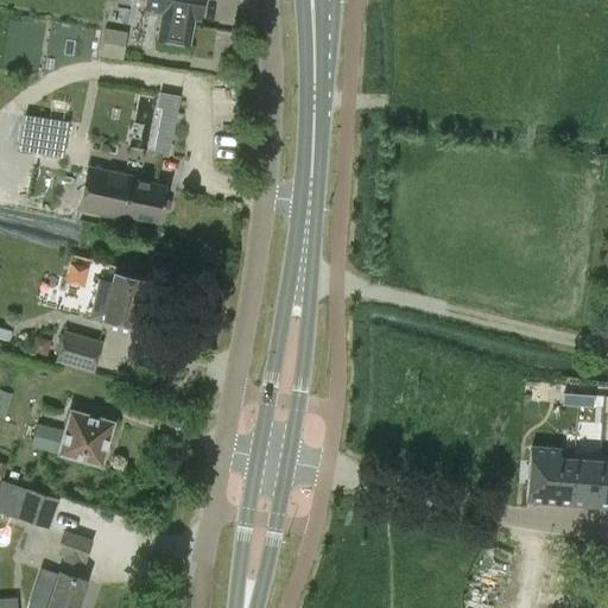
[(194,21),(200,21),(201,23),(204,0),(137,0),(146,1),(145,13),(162,16),(157,40),(189,46),(194,21)]
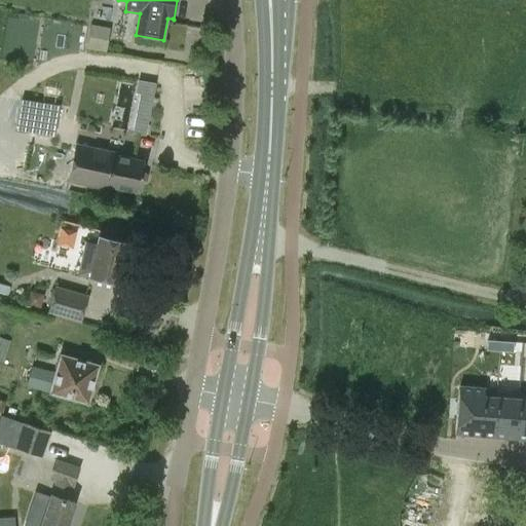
[(94,24),(90,47),(110,49),(112,25),(94,24)]
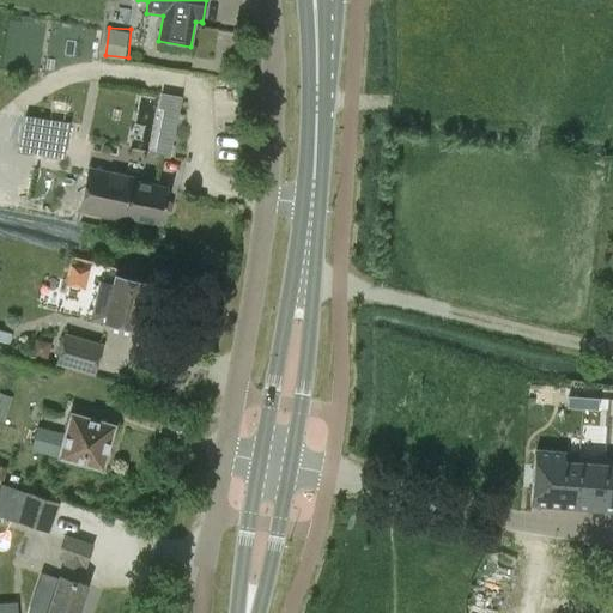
[(43,153),(44,153),(49,121),(25,116),(20,150),(43,153)]
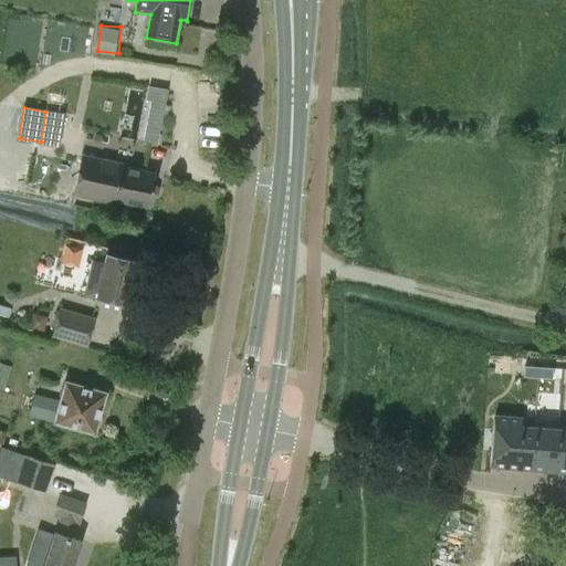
[(149,140),(161,142),(164,111),(150,111),(149,140)]
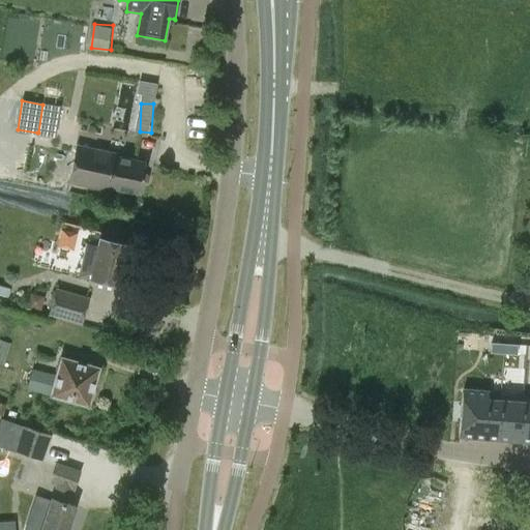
[(59,107),(42,105),(38,133),(55,136),(59,107)]
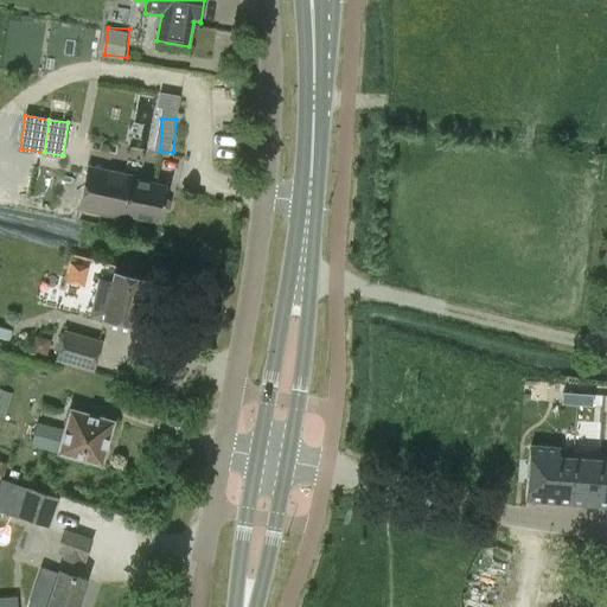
[(125,221),(126,217),(160,224),(167,187),(133,180),(134,177),(87,167),(78,212),(125,221)]
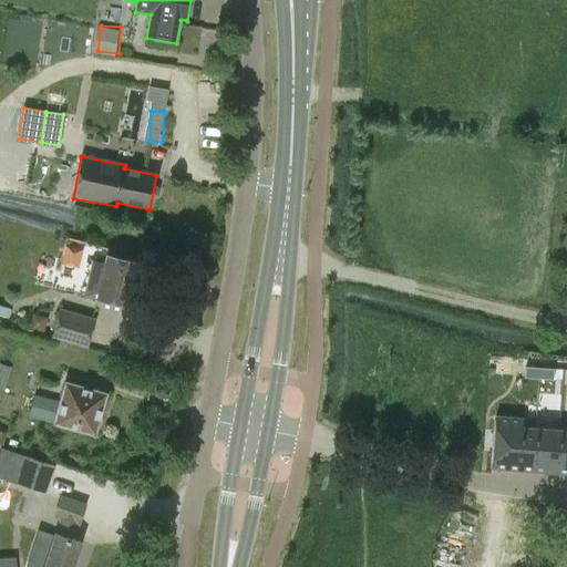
[(99,290),(98,299),(127,306),(136,264),(106,257),(103,272),(92,270),(88,288),(99,290)]
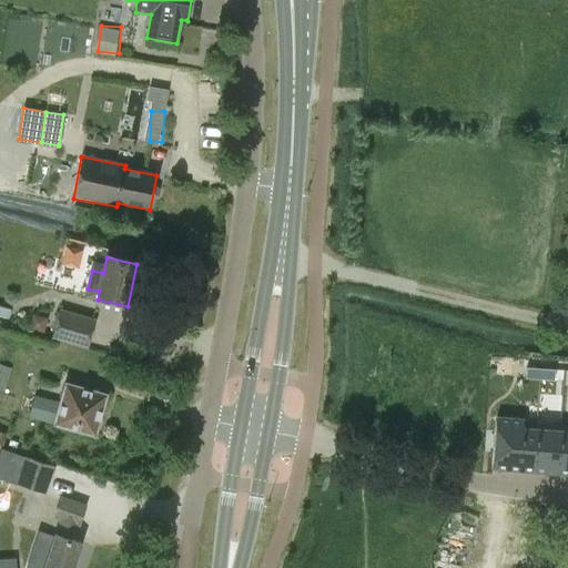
[(58,310),(51,337),(87,347),(94,320),(58,310)]
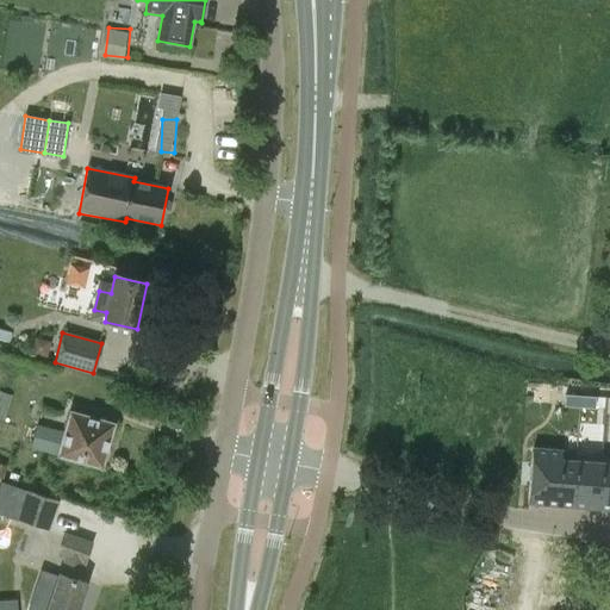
[(47,358),(49,348),(44,340),(36,337),(31,353),(47,358)]
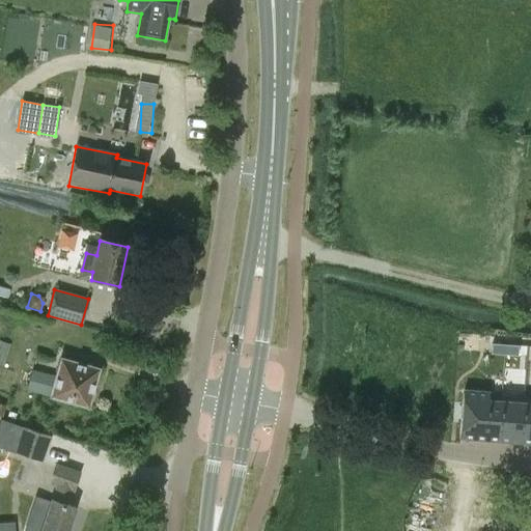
[(491,342),(490,353),(504,354),(505,344),(491,342)]
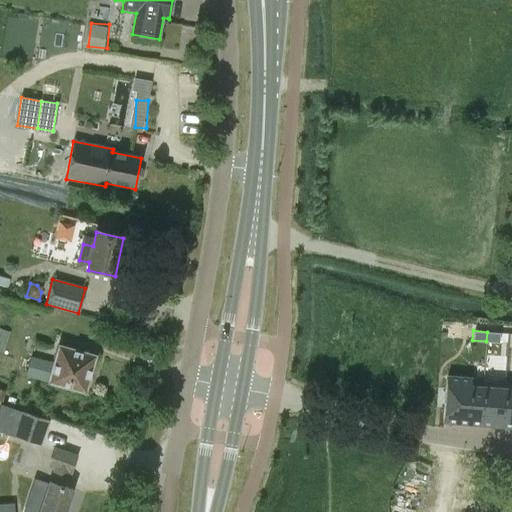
[(487,332),(486,341),(499,342),(500,332),(487,332)]
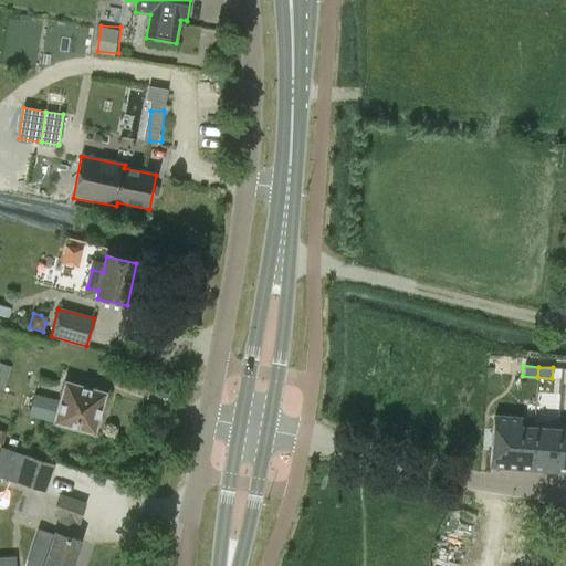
[(29,413),(55,420),(93,431),(104,394),(65,383),(60,402),(34,395),(29,413)]
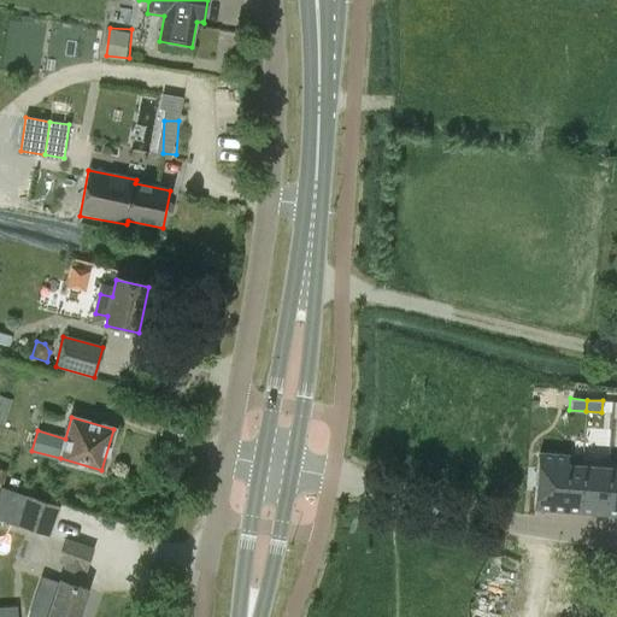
[(539,452),(535,509),(579,512),(583,464),(568,463),(569,454),(539,452)]
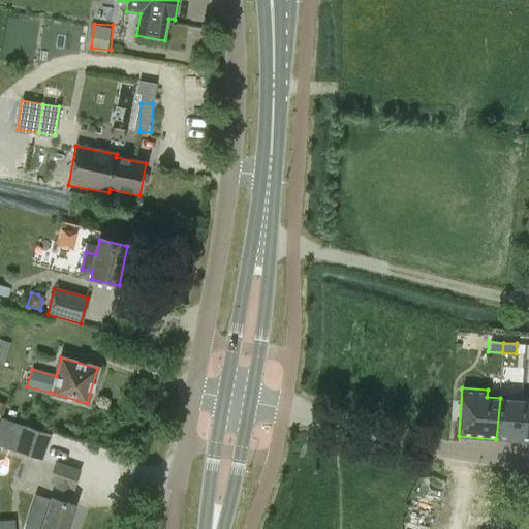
[(500,398),(496,439),(519,440),(522,395),(499,394),(498,398),(500,398)]
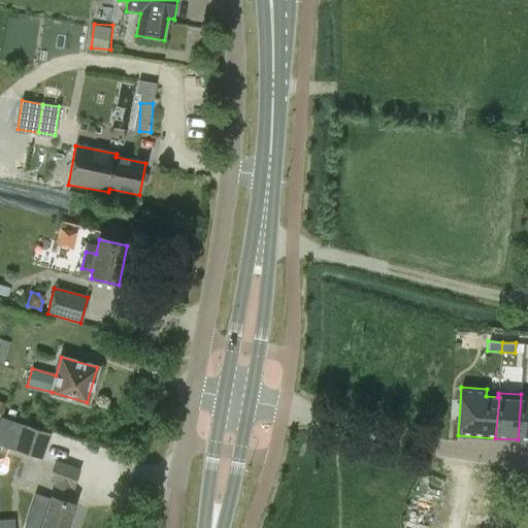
[(527,394),(521,394),(518,439),(527,440),(527,394)]
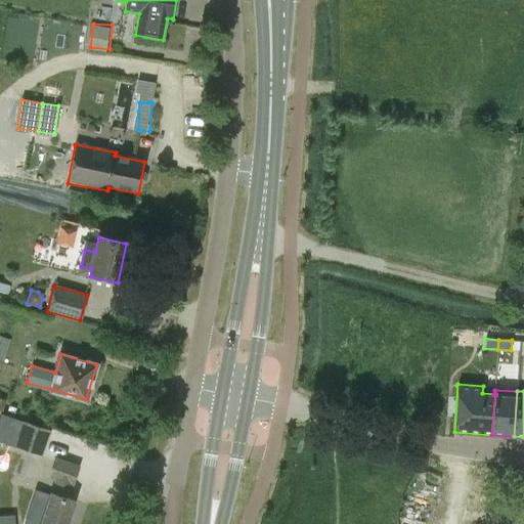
[(24,422),(15,445),(42,454),(49,430),(24,422)]
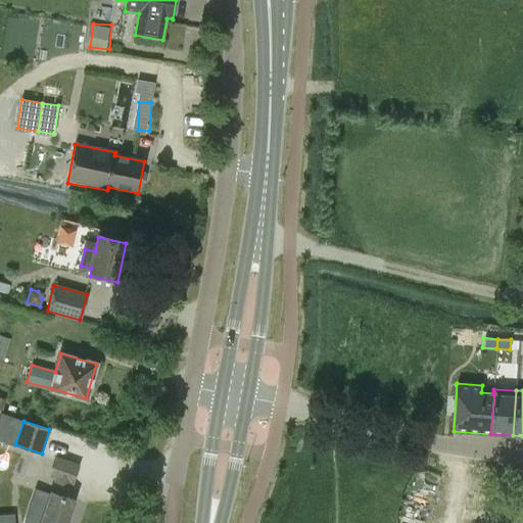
[(66,522),(75,500),(65,496),(70,483),(73,483),(79,465),(56,457),(50,476),(55,478),(50,493),(39,522),(66,522)]
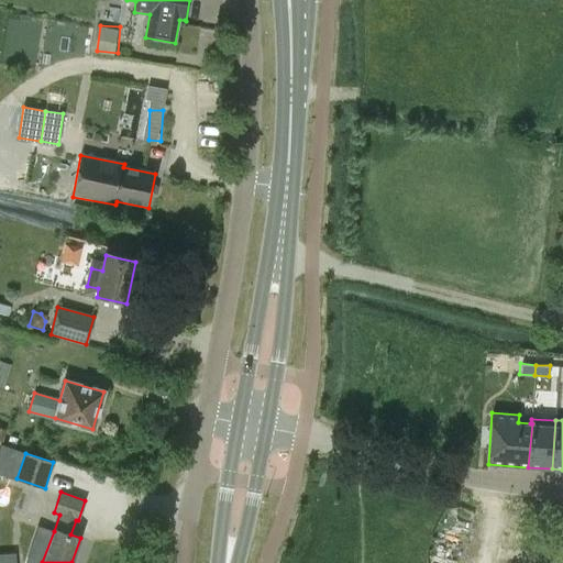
[(17,562),(17,553),(0,553),(0,562),(17,562)]
